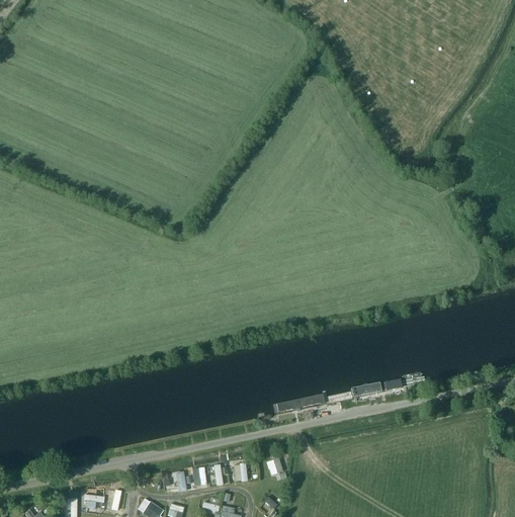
[(398,377),(381,381),(383,390),(400,385),(398,377)]
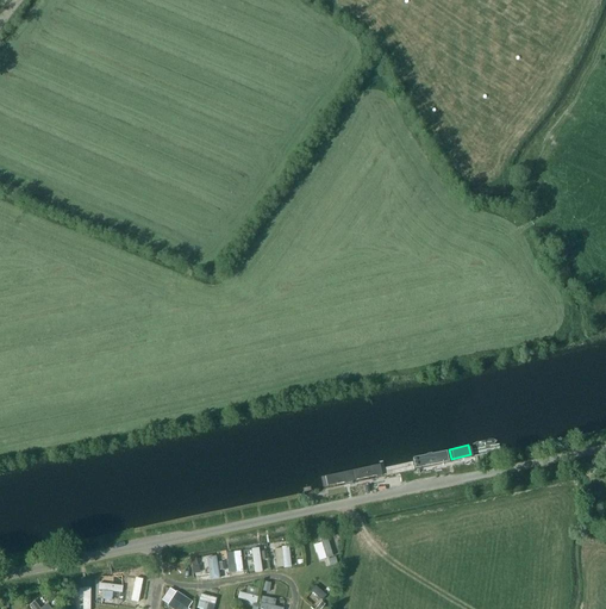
[(444,449),(386,461),(389,476),(448,464),(444,449)]
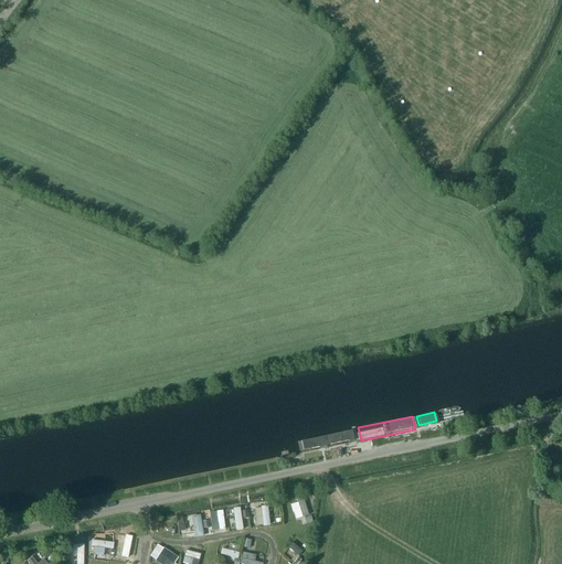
[(294,442),(296,454),(350,443),(347,429),(294,442)]
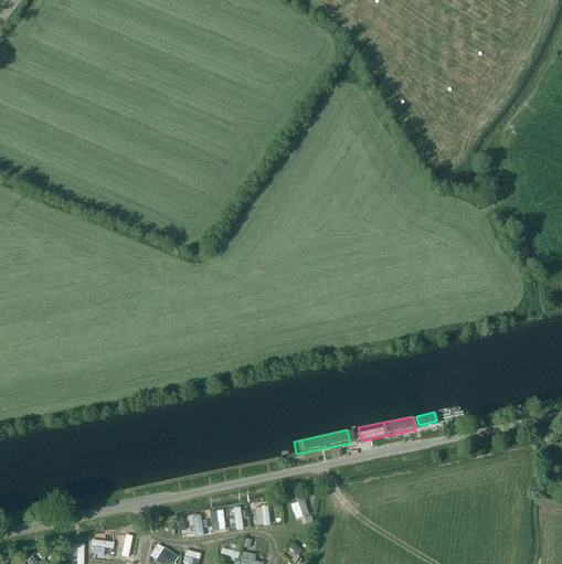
[(305,522),(309,521),(306,499),(290,501),(293,518),(304,517),(305,522)]
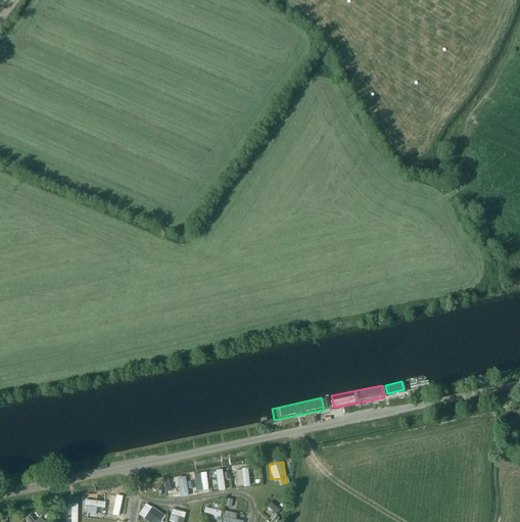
[(248,467),(236,468),(236,485),(248,485),(248,467)]
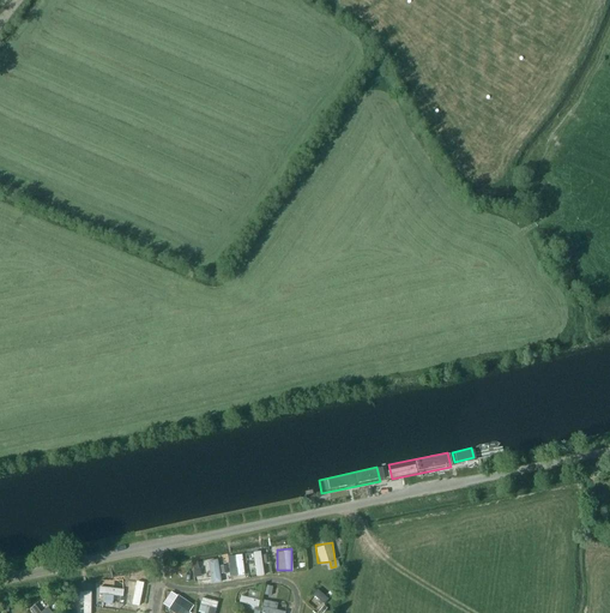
[(261,550),(253,550),(255,575),(264,574),(261,550)]
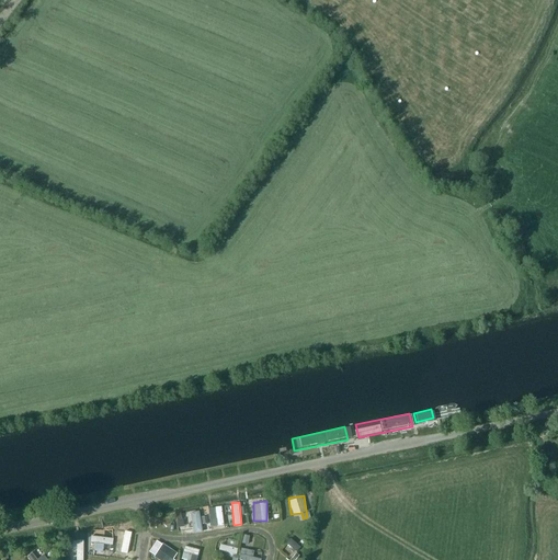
[(221,505),(207,506),(209,525),(223,524),(221,505)]
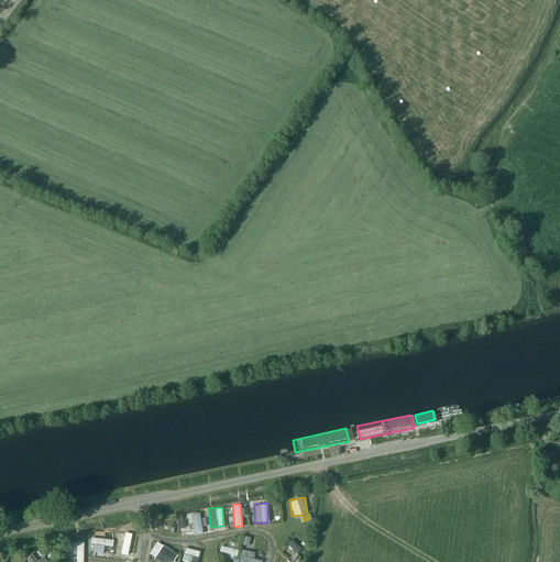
[(190,513),(193,533),(202,532),(200,511),(190,513)]
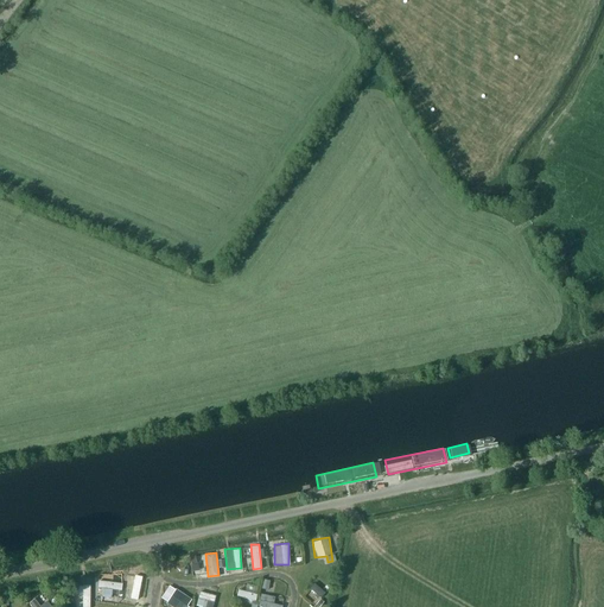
[(129,598),(139,599),(141,574),(125,573),(124,588),(131,589),(129,598)]
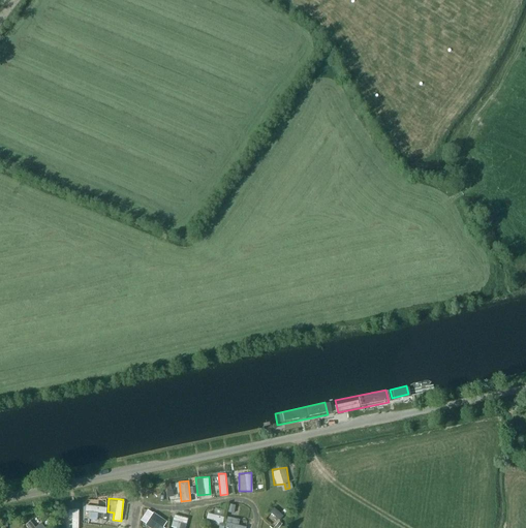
[(226,502),(225,511),(234,513),(235,503),(226,502)]
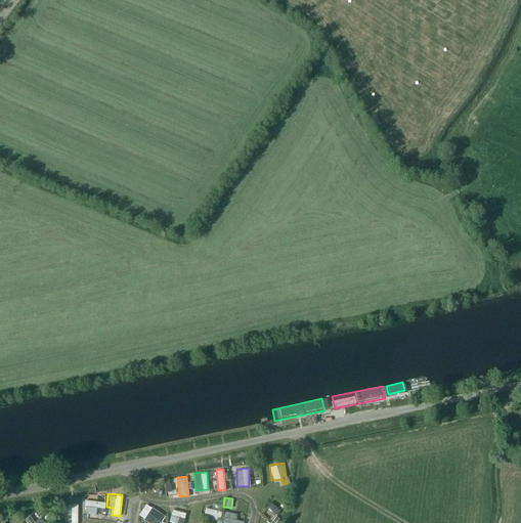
[(84,506),(88,506),(87,513),(96,514),(97,507),(104,508),(105,502),(85,498),(84,506)]
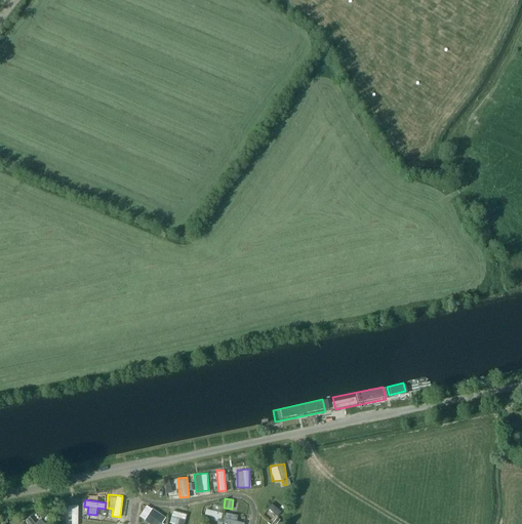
[(277,515),(281,510),(271,501),(267,507),(277,515)]
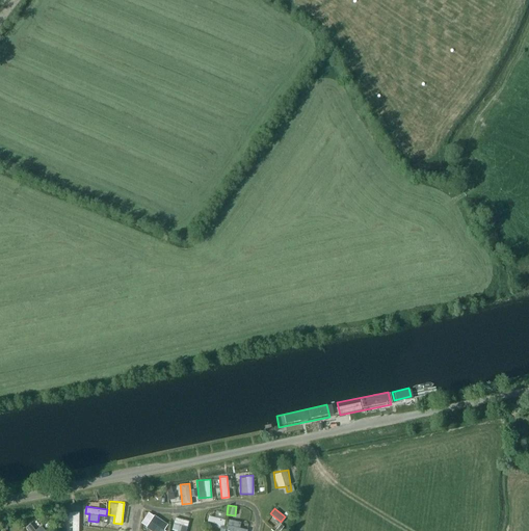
[(140,522),(153,530),(163,530),(168,525),(149,510),(140,522)]
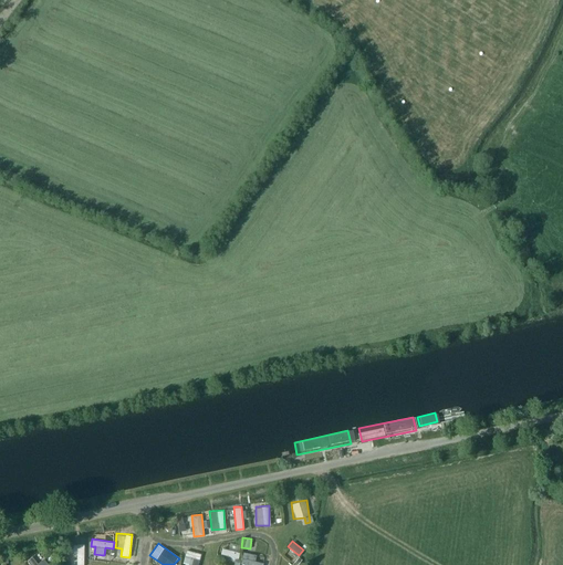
[(281,553),(290,563),(296,555),(288,546),(281,553)]
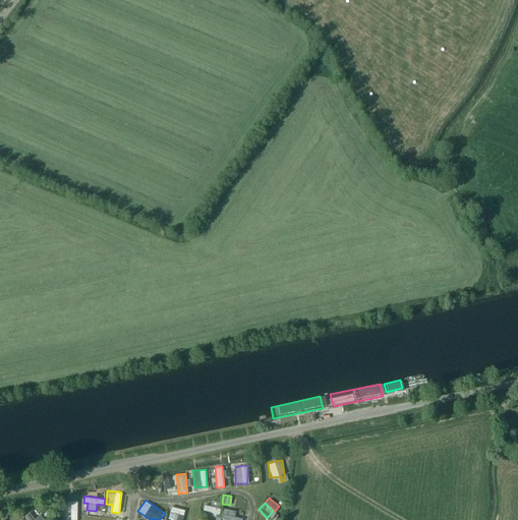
[(203,510),(219,514),(220,508),(204,504),(203,510)]
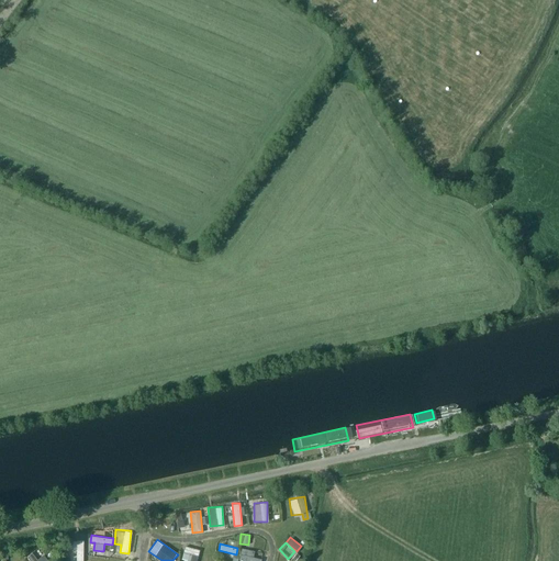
[(180,560),(196,560),(199,549),(183,546),(180,560)]
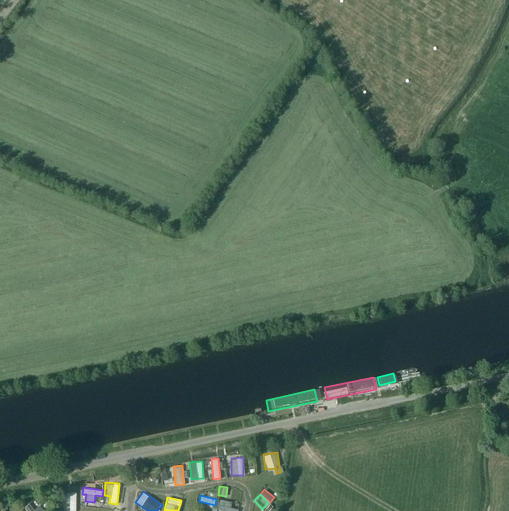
[(230,507),(231,500),(219,499),(217,510),(237,510),(238,508),(230,507)]
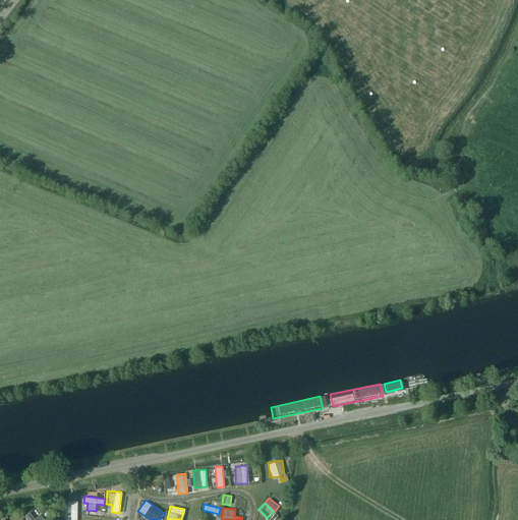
All buildings are outlined.
